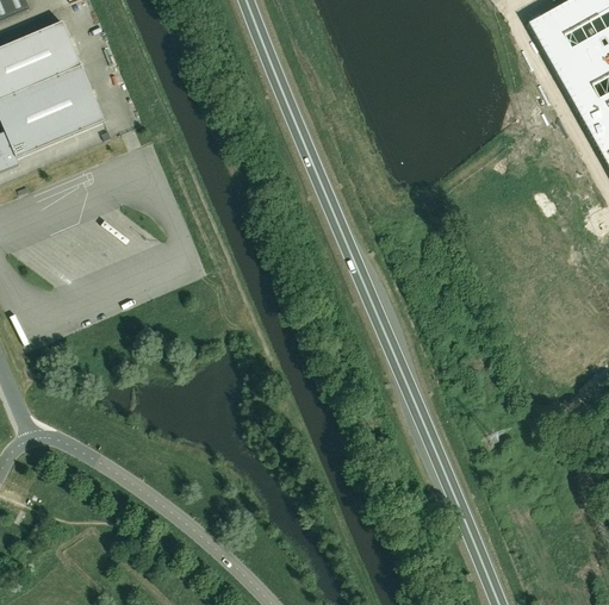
[(0,0),(0,19),(30,7),(26,0),(0,0)]
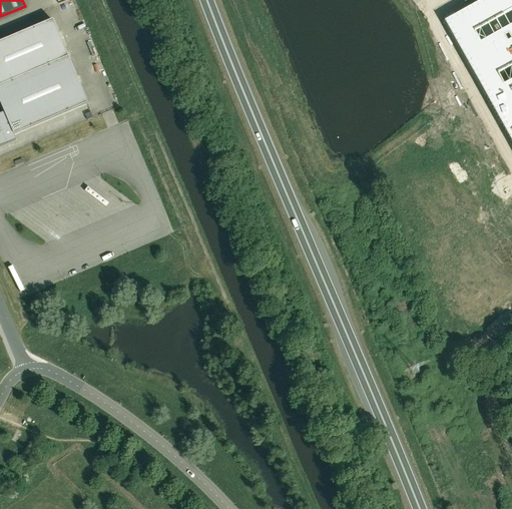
[(476,0),(445,18),(511,138),(511,0),(476,0)]
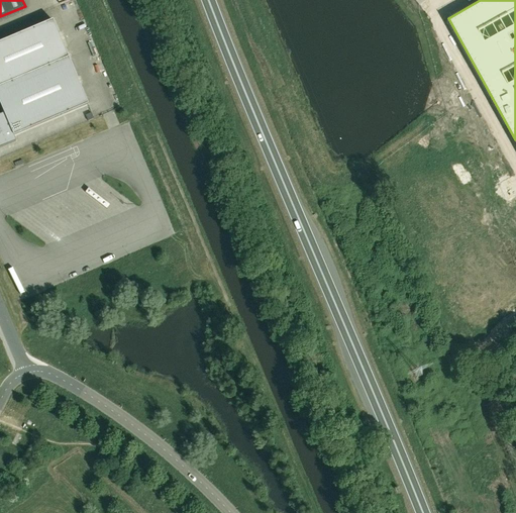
[(89,101),(69,54),(54,17),(0,39),(0,98),(4,110),(0,111),(0,144),(17,137),(14,132),(89,101)]
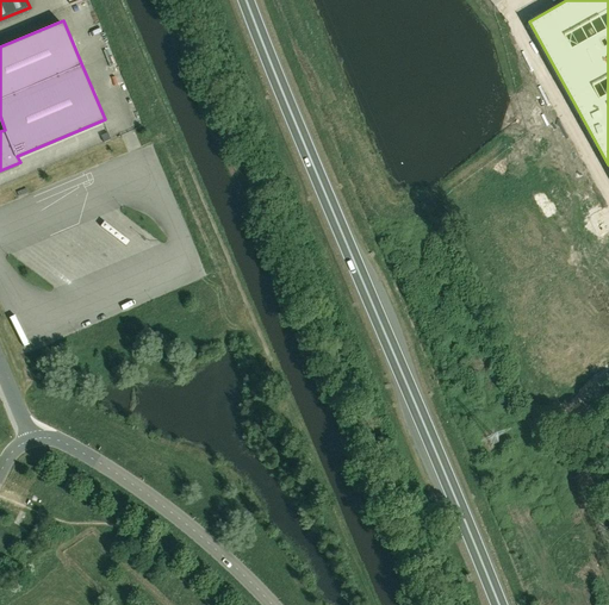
[(115,98),(109,100),(119,129),(125,126),(115,98)]
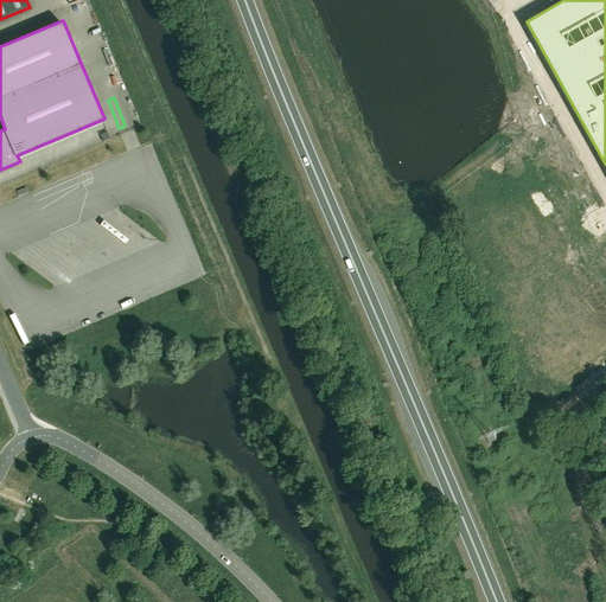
[(592,364),(605,357),(605,345),(587,353),(592,364)]
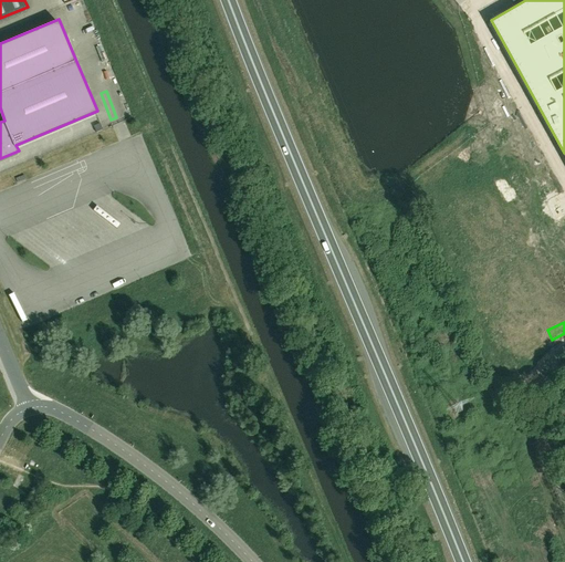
All buildings are outlined.
